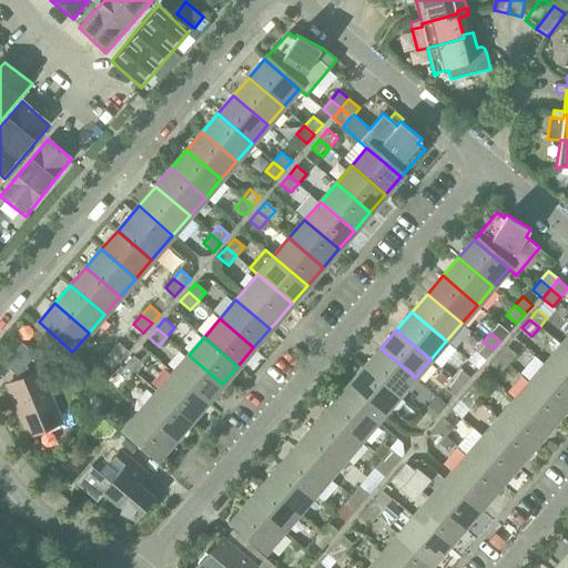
[(118,342),(110,352),(120,361),(128,351),(118,342)]
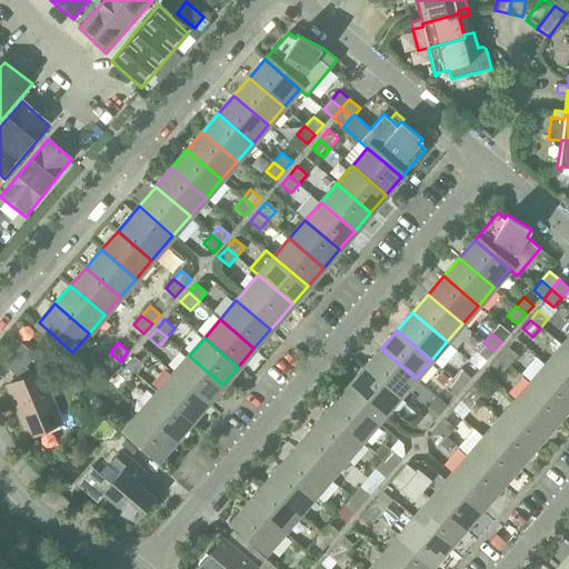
[(483,342),(476,351),(486,360),(493,350),(483,342)]
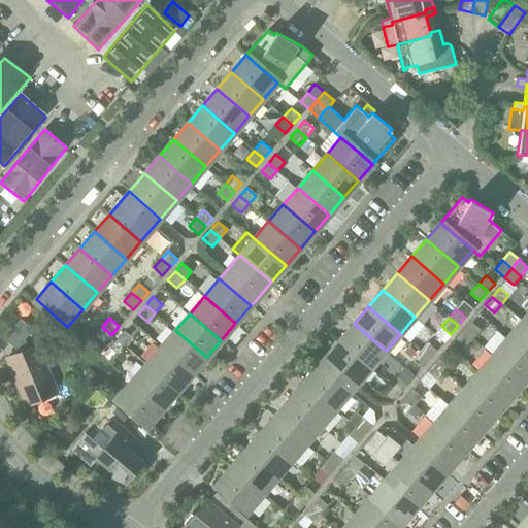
[(3,337),(17,349),(33,329),(20,319),(3,337)]
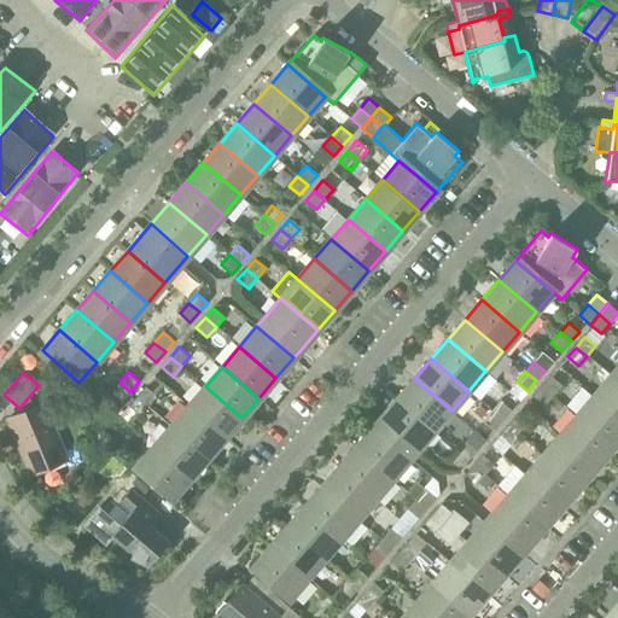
[(617,382),(611,375),(594,396),(617,417),(617,382)]
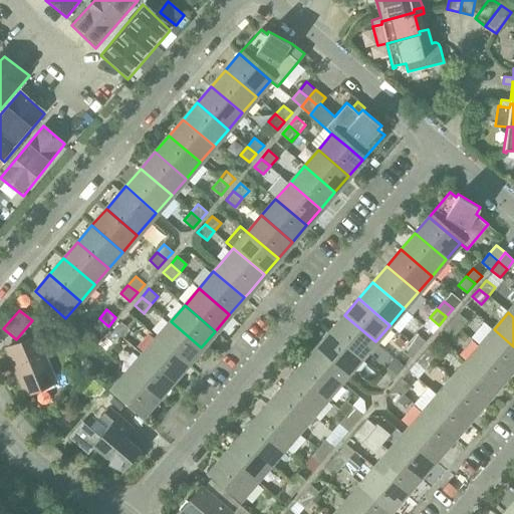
[(451,320),(460,328),(467,320),(458,313),(451,320)]
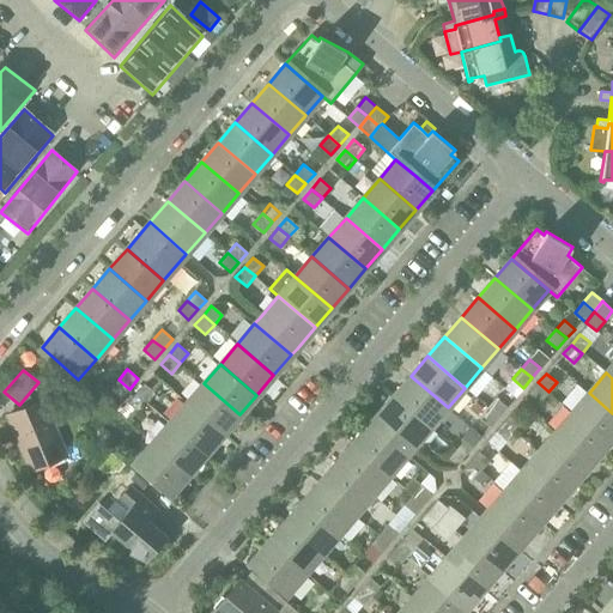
[(411,376),(394,395),(431,428),(448,407),(411,376)]
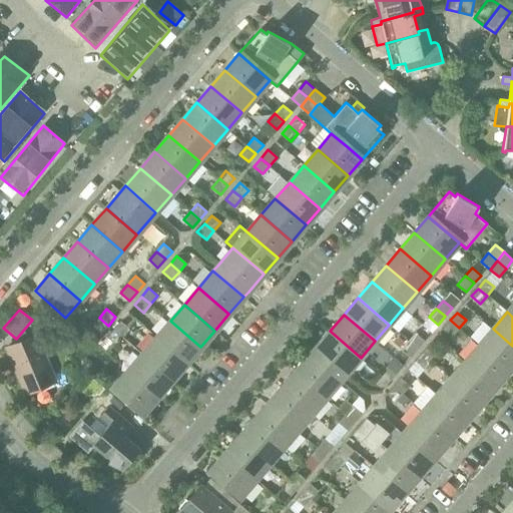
[(101,334),(108,326),(99,318),(92,326),(101,334)]
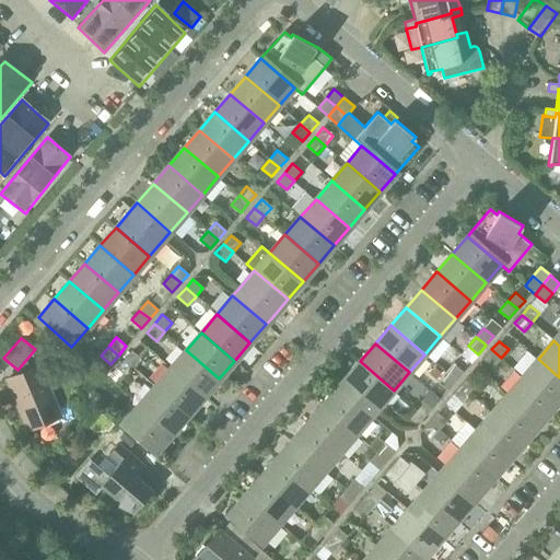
[(493,366),(501,358),(491,349),(483,359),(493,366)]
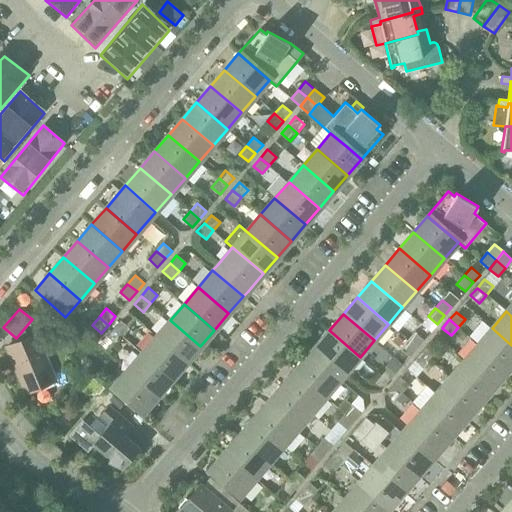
[(120,320),(113,328),(122,336),(129,328),(120,320)]
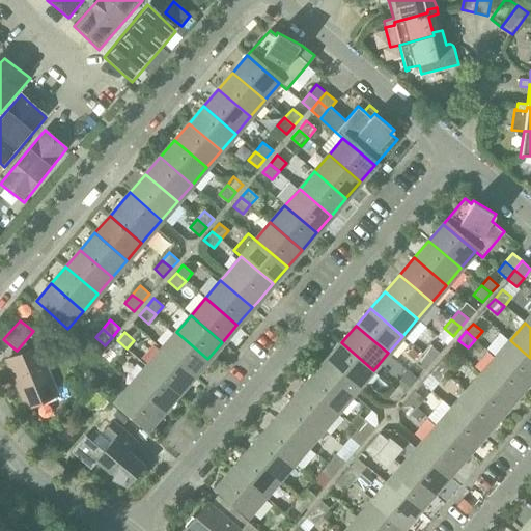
[(176,332),(162,348),(193,375),(207,359),(176,332)]
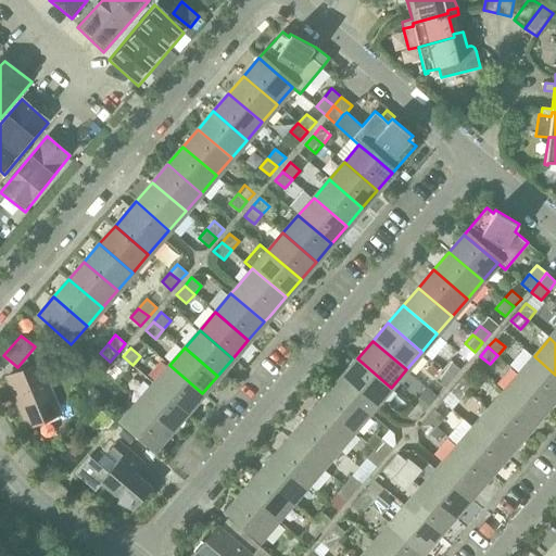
[(125,375),(133,365),(123,356),(115,366),(125,375)]
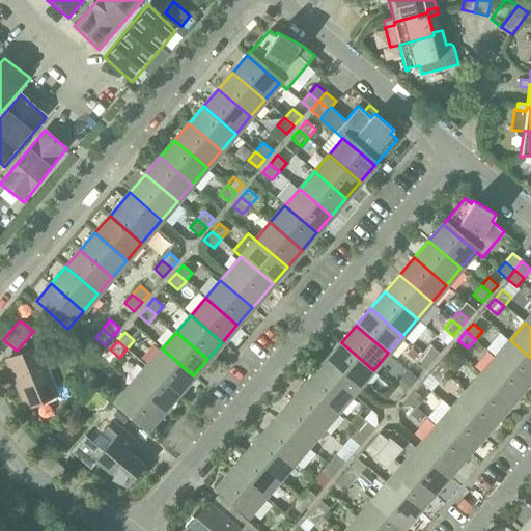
[(530,358),(510,340),(496,357),(527,384),(530,379),(530,358)]
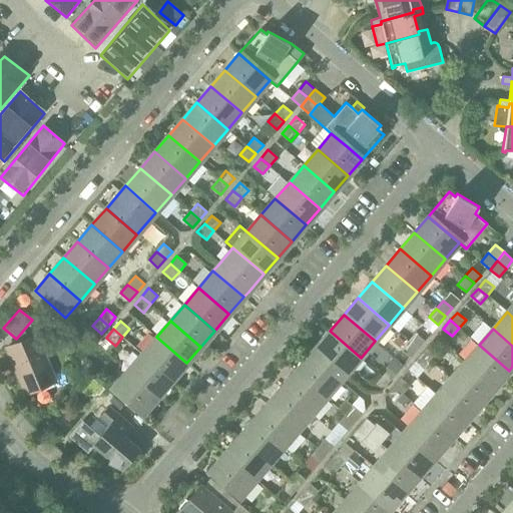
[(330,331),(310,355),(341,381),(361,358),(330,331)]
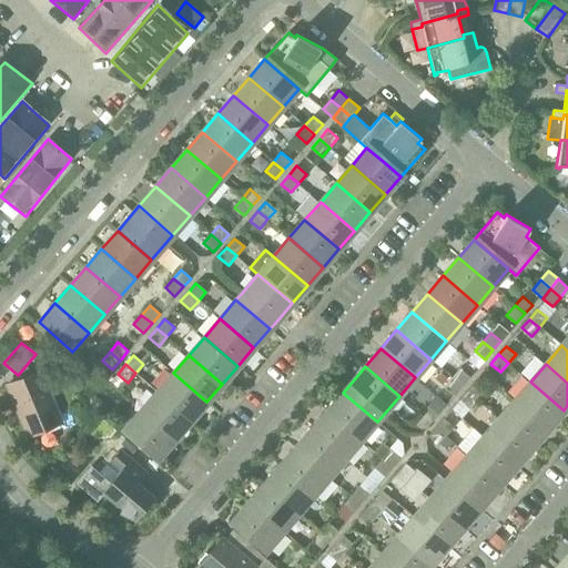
[(452,378),(462,386),(469,377),(459,368),(452,378)]
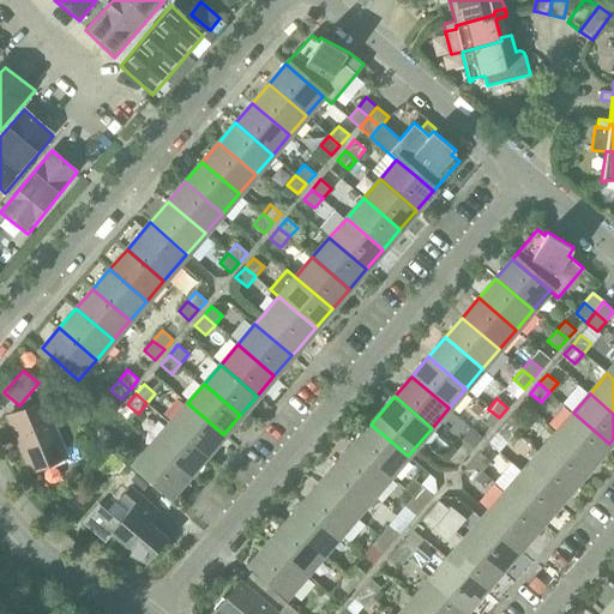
[(7,416),(30,471),(66,456),(43,401),(7,416)]
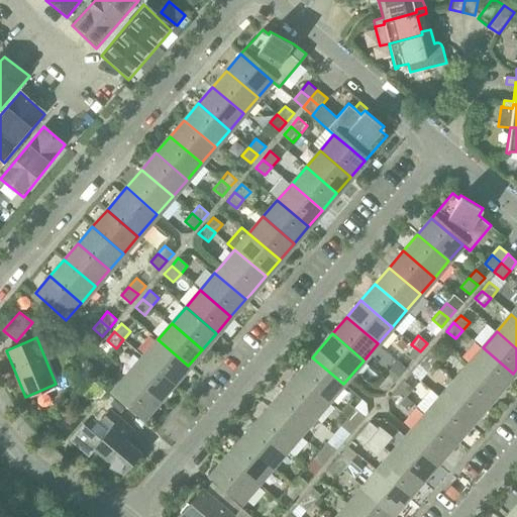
[(158,339),(142,356),(174,383),(188,366),(158,339)]
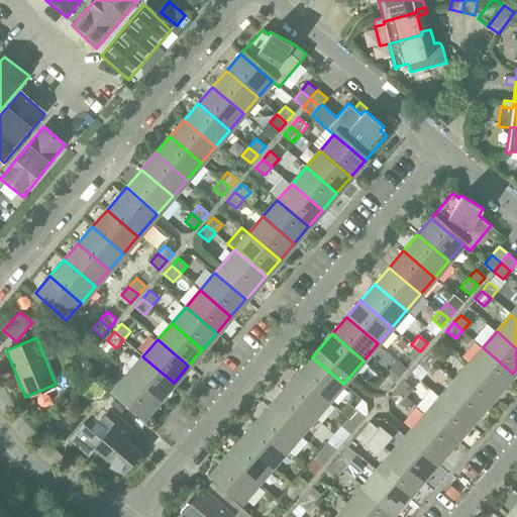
[(413,359),(420,351),(411,344),(404,352),(413,359)]
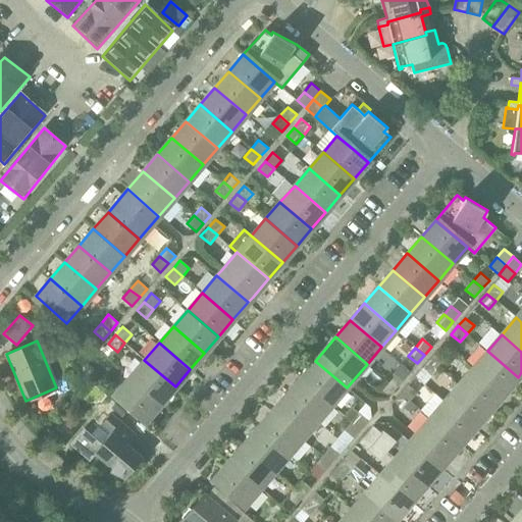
[(438,367),(446,359),(436,351),(429,360),(438,367)]
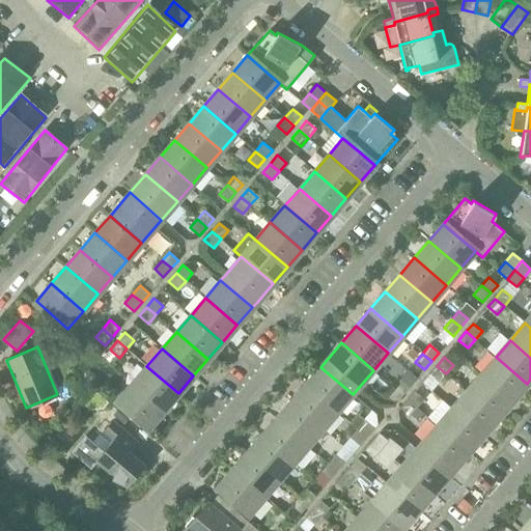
[(496,357),(481,374),(512,401),(527,384),(496,357)]
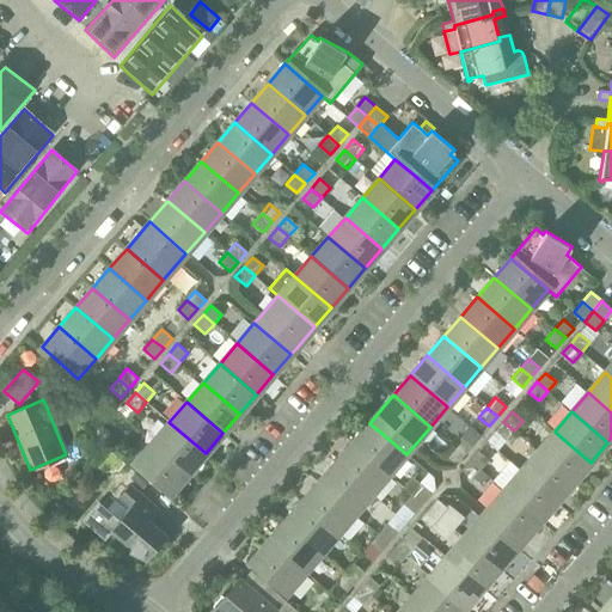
[(169,422),(152,441),(189,472),(206,453),(169,422)]
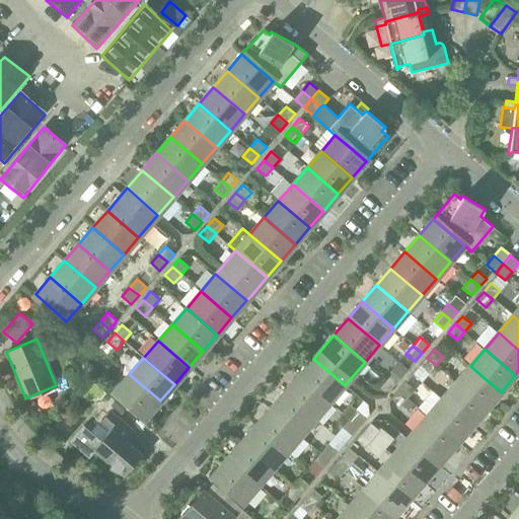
[(429,373),(436,365),(427,358),(420,366),(429,373)]
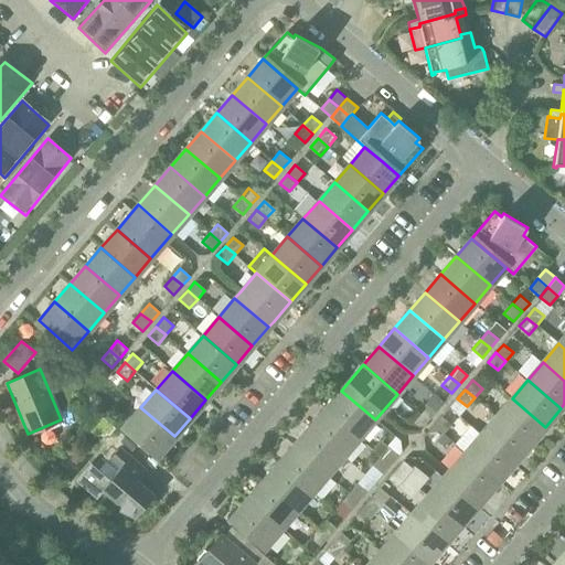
[(102,400),(92,391),(84,400),(94,408),(102,400)]
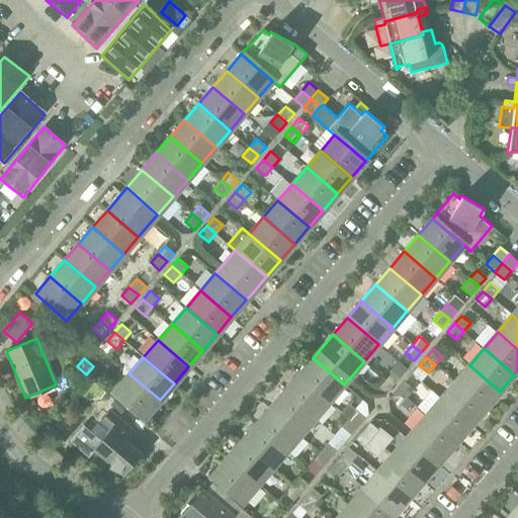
[(329,402),(344,384),(313,358),(298,374),(329,402)]
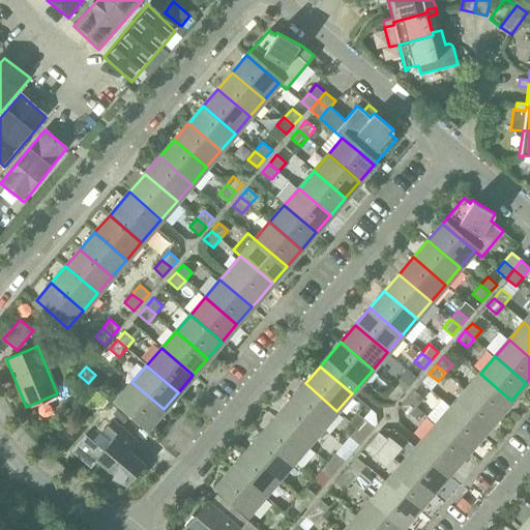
[(497,417),(511,401),(480,374),(466,390),(497,417)]
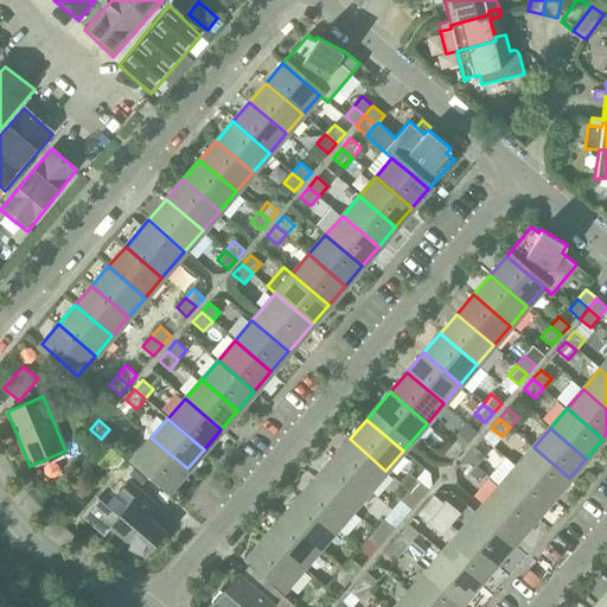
[(449,443),(460,452),(468,442),(458,433),(449,443)]
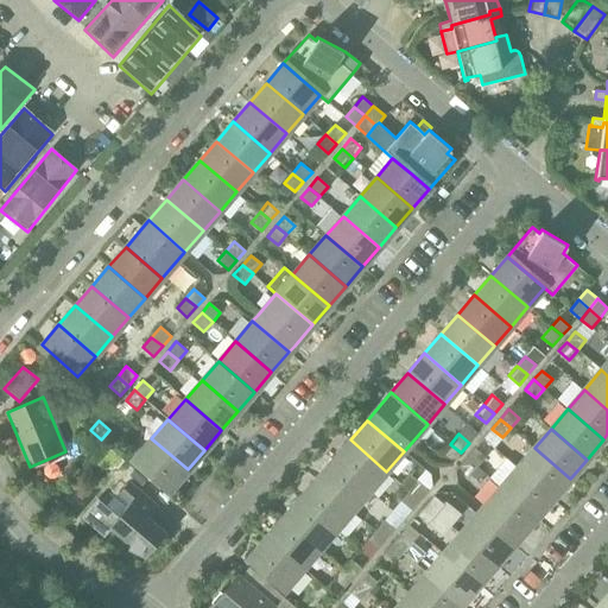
[(171,489),(188,469),(151,438),(134,458),(171,489)]
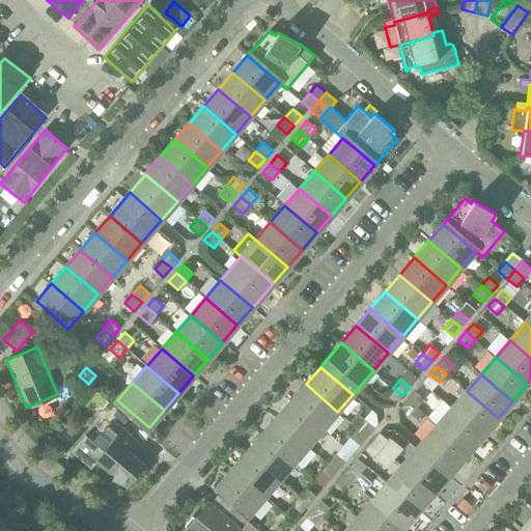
[(306,384),(291,401),(323,428),(337,412),(306,384)]
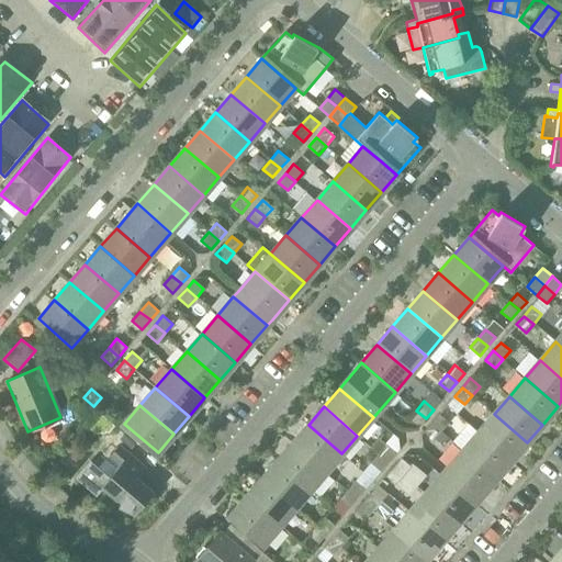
[(418,427),(426,418),(416,411),(408,419),(418,427)]
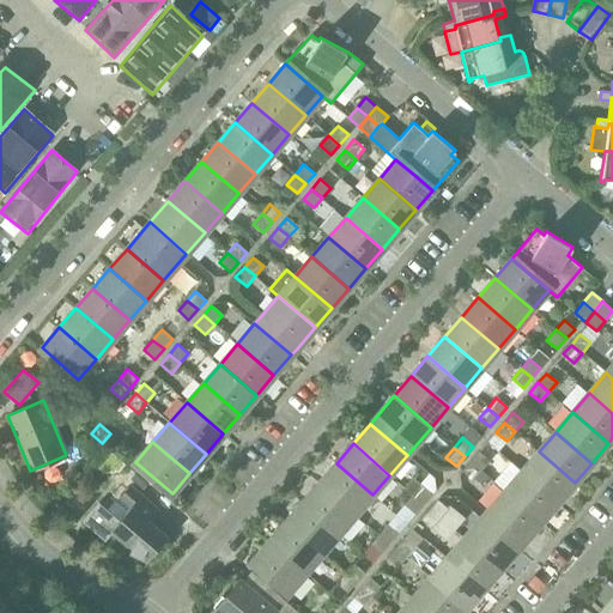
[(480,471),(489,461),(479,451),(469,462),(480,471)]
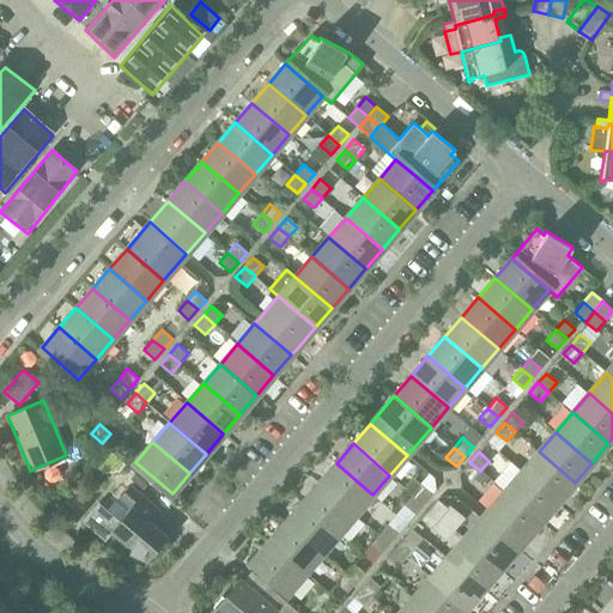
[(539,451),(521,471),(558,502),(575,483),(539,451)]
